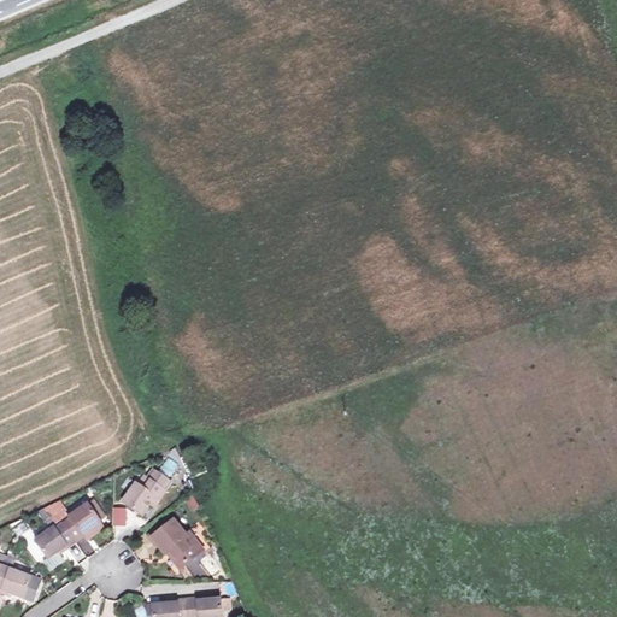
[(168,492),(148,479),(142,487),(140,486),(137,483),(123,503),(144,517),(151,505),(156,498),(160,501),(168,492)]
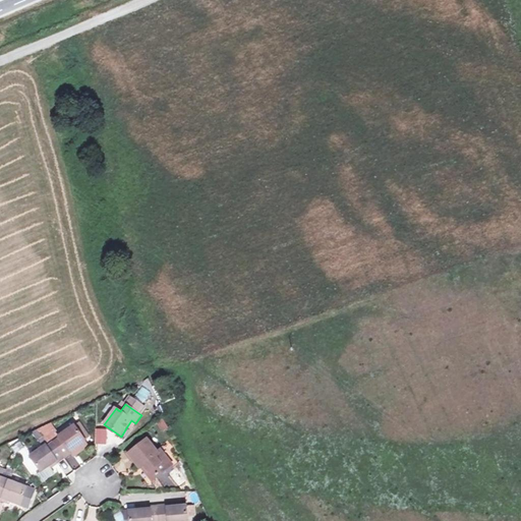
[(161,431),(169,427),(163,417),(156,421),(161,431)]
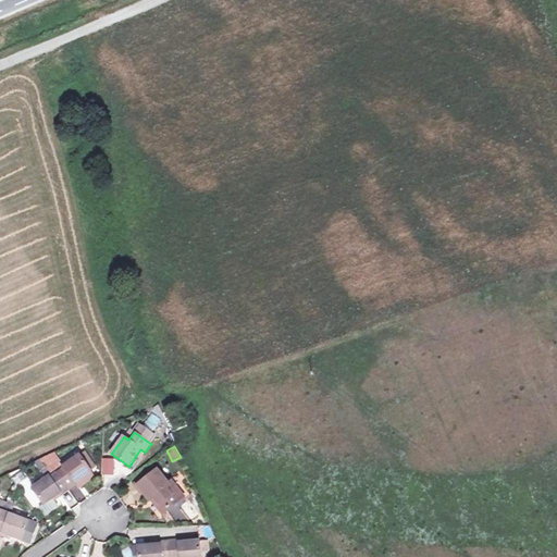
[(64,470),(58,473),(70,491),(77,486),(75,484),(82,479),(93,472),(81,456),(63,468),(64,470)]
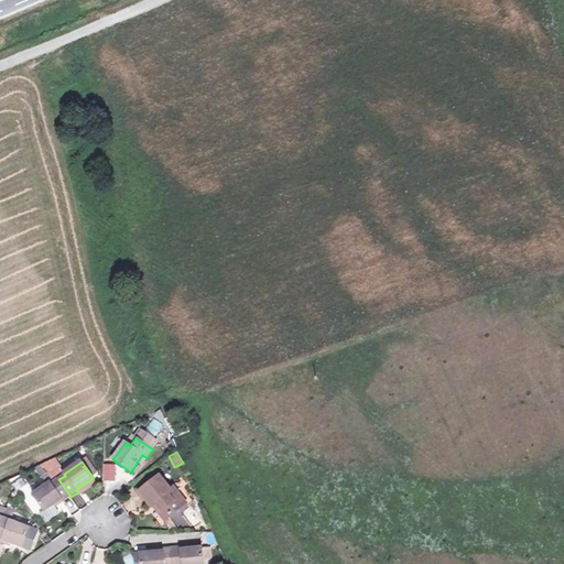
[(102,463),(102,480),(115,480),(115,463),(102,463)]
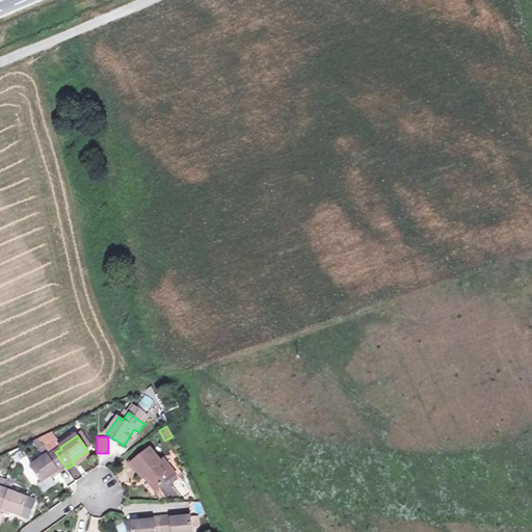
[(133,464),(152,450),(150,447),(131,461),(133,464)]
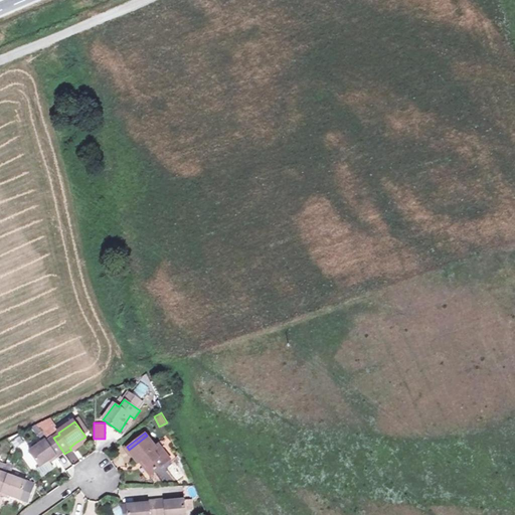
[(157,448),(147,436),(129,450),(140,463),(143,460),(149,467),(168,456),(160,445),(157,448)]
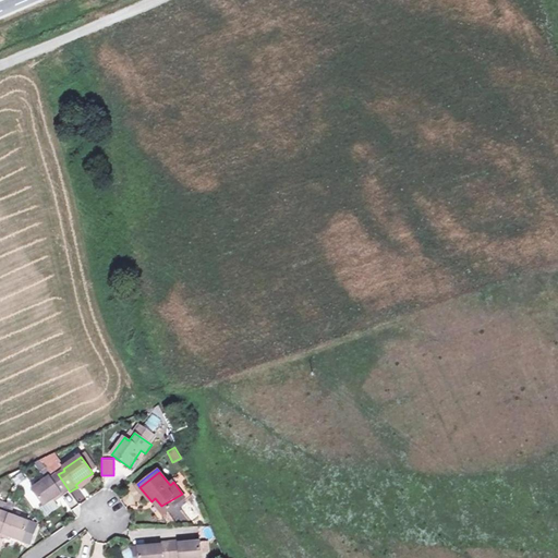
[(70,492),(58,474),(51,478),(50,477),(33,490),(45,507),(55,499),(61,495),(62,497),(70,492)]
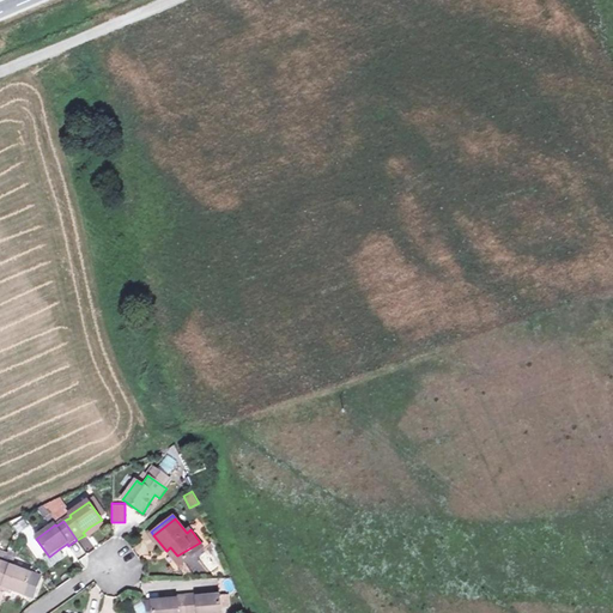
[(83,533),(85,535),(86,538),(93,532),(90,527),(83,533)]
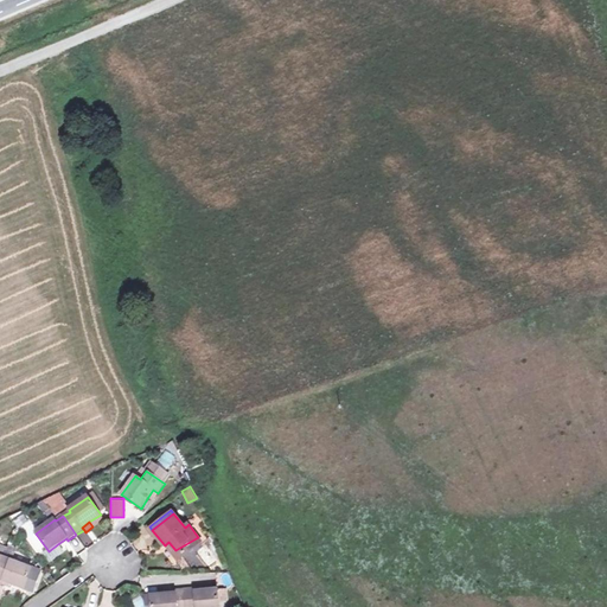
[(198,540),(176,553),(180,557),(200,542),(198,540)]
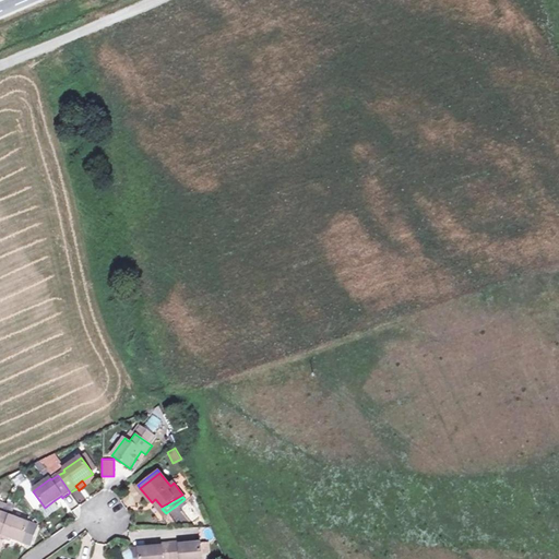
[(155,499),(152,502),(157,510),(162,507),(155,499)]
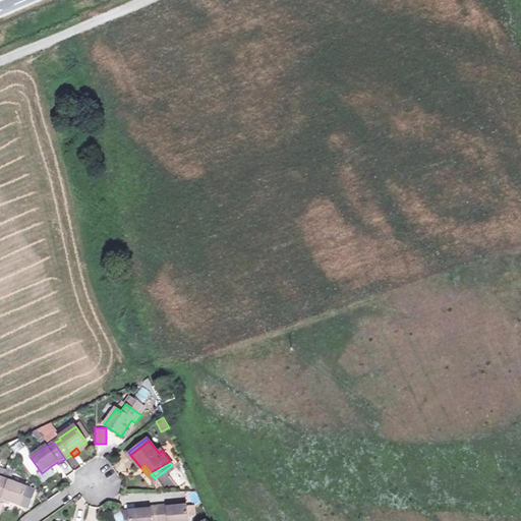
[(0,467),(0,474),(10,476),(12,471),(0,467)]
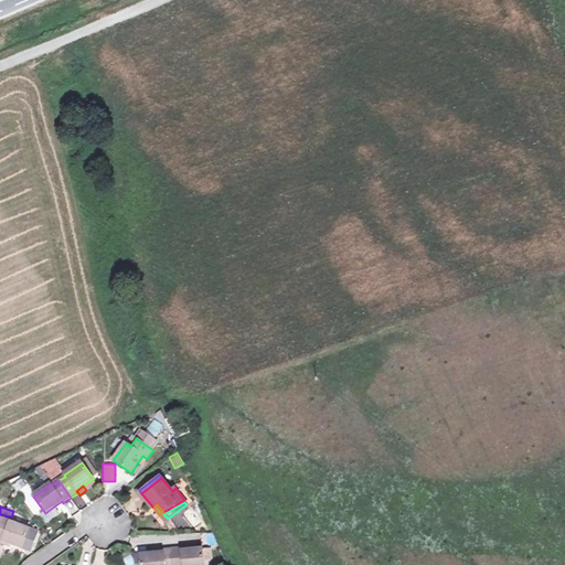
[(30,529),(2,519),(1,521),(0,524),(0,543),(2,544),(3,541),(11,544),(23,548),(30,529)]
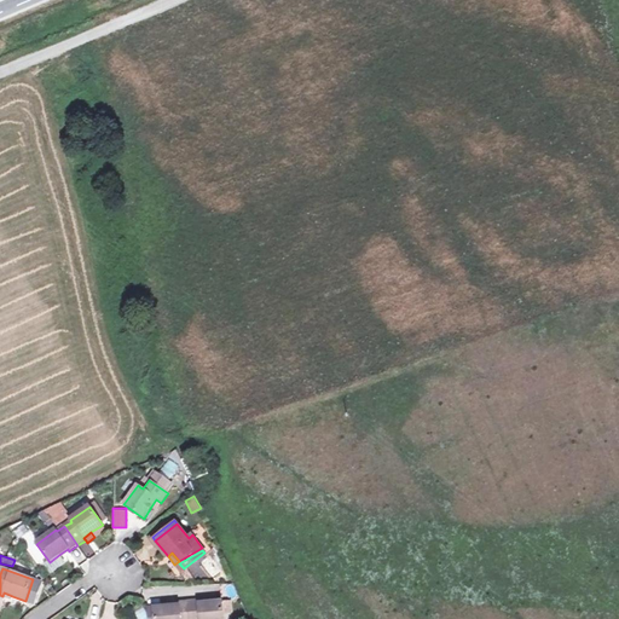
[(224,618),(223,602),(197,603),(197,601),(178,602),(178,605),(152,606),(154,618),(224,618)]
